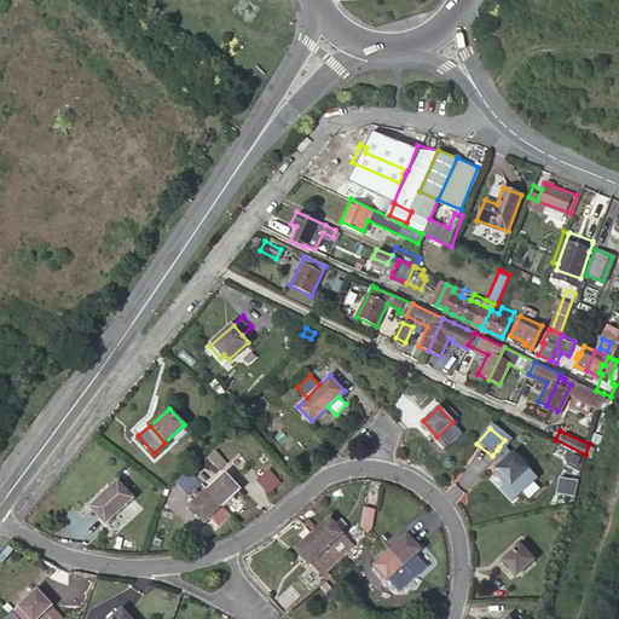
[(497,450),(509,460),(513,456),(499,446),(497,450)]
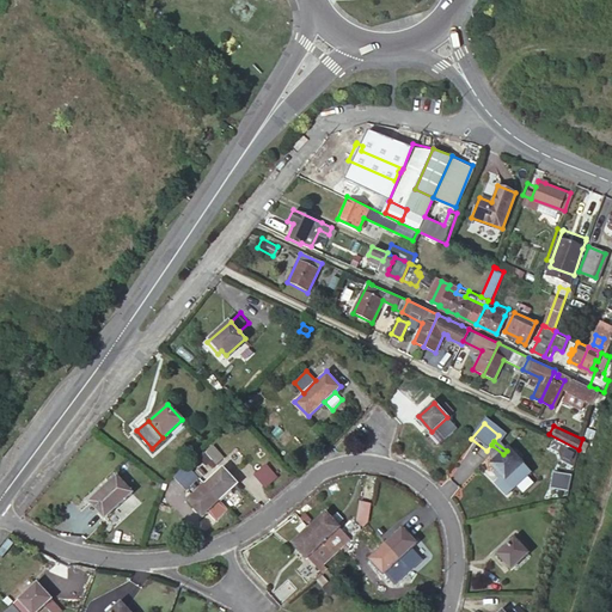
[(209,471),(224,459),(213,445),(197,458),(209,471)]
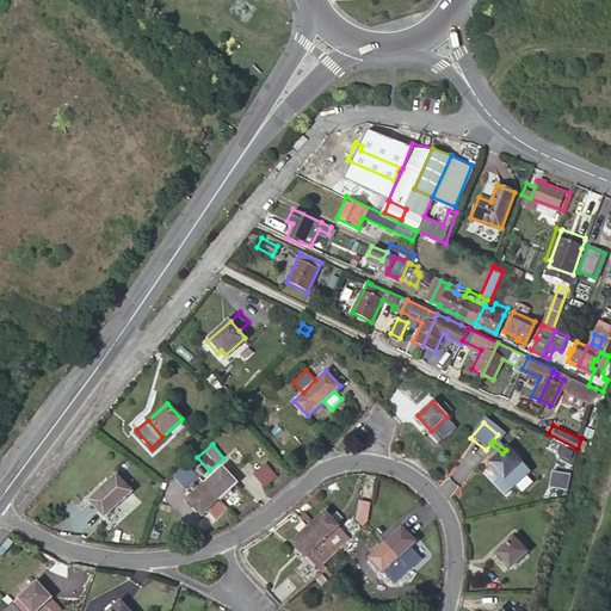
[(503,454),(493,463),(504,474),(497,481),(507,493),(530,471),(522,462),(508,448),(506,450),(503,454)]
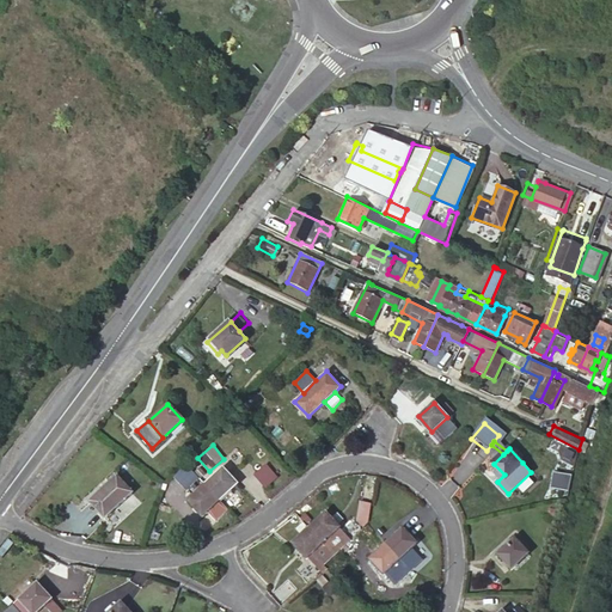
[(185,460),(172,473),(184,487),(199,473),(185,460)]
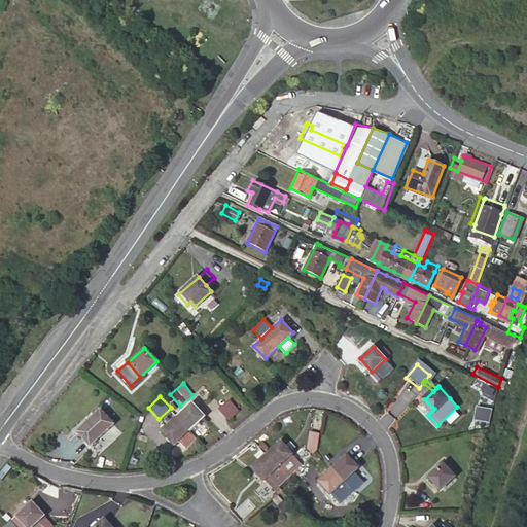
[(218,409),(229,421),(239,412),(230,399),(218,409)]
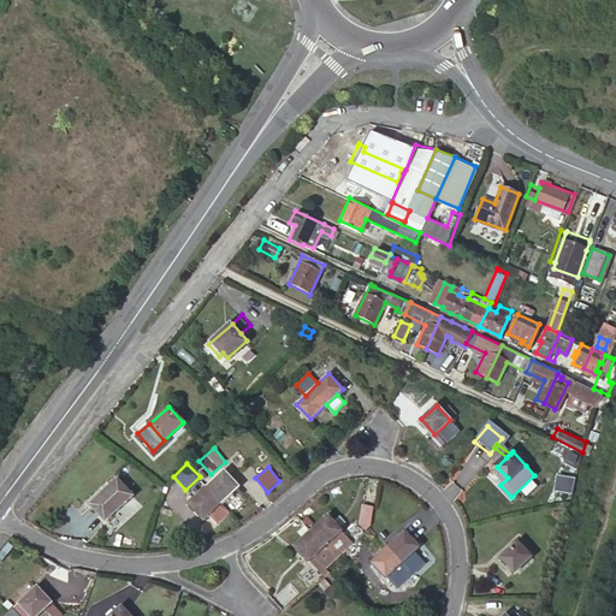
[(221,469),(206,484),(221,501),(237,486),(221,469)]
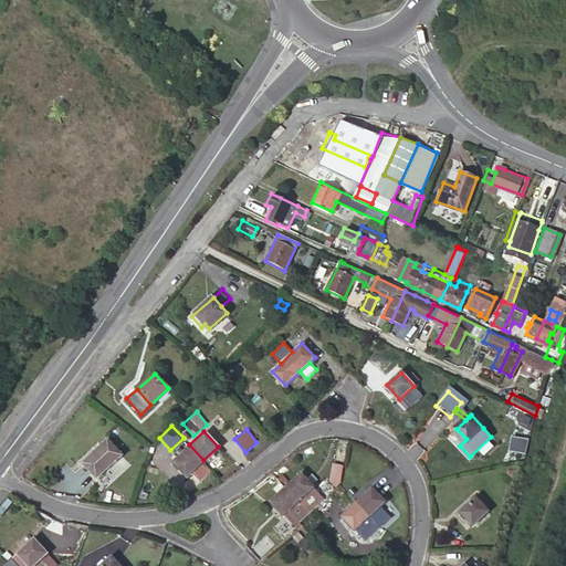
[(513,438),(510,450),(519,452),(522,439),(513,438)]
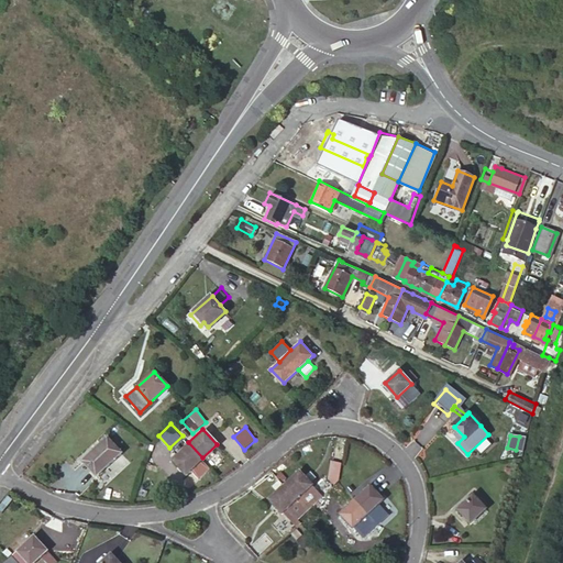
[(97,475),(122,453),(108,437),(83,460),(97,475)]
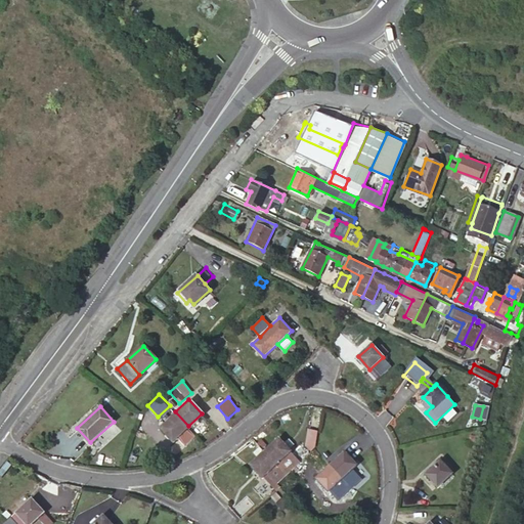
[(188,426),(175,411),(160,427),(173,440),(188,426)]
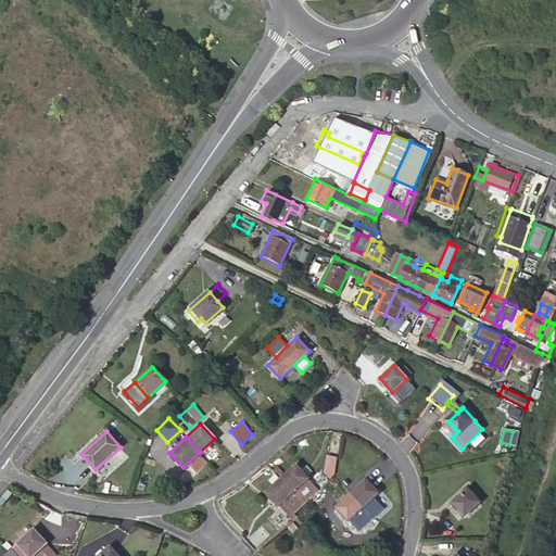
[(332,476),(336,457),(327,456),(324,474),(332,476)]
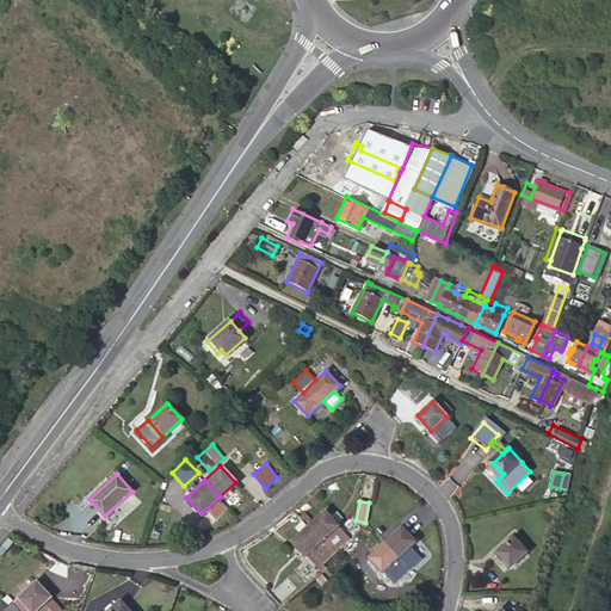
[(309,525),(322,539),(325,542),(323,543),(332,551),(333,554),(351,538),(339,525),(325,510),(309,525)]
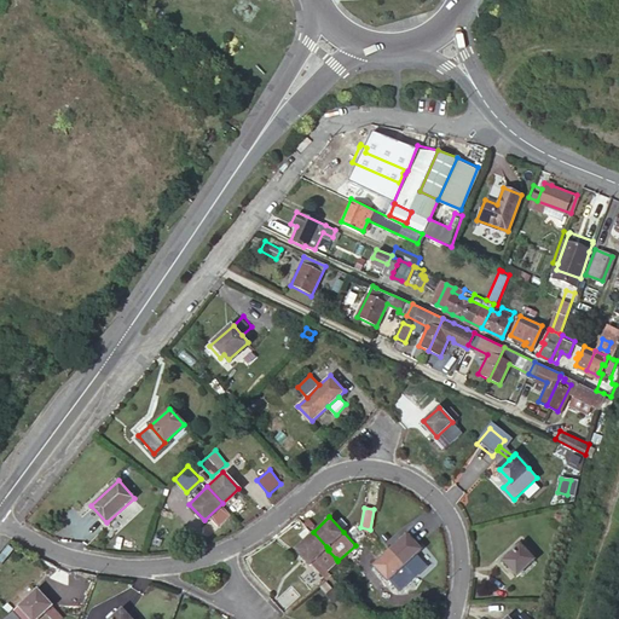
[(327,547),(313,532),(296,548),(310,562),(312,565),(313,563),(323,574),(329,568),(337,561),(336,559),(328,550),(329,549),(327,547)]
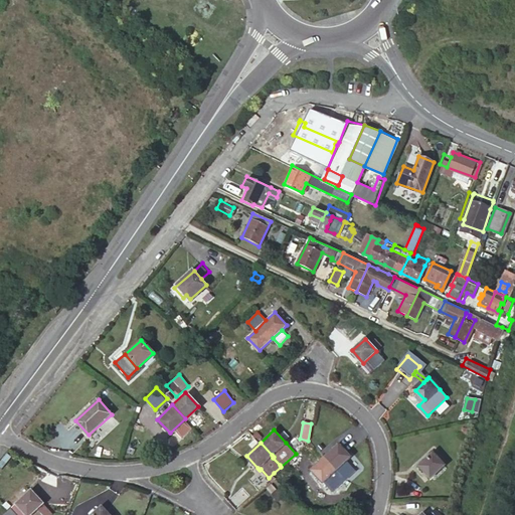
[(325,456),(337,469),(351,455),(339,443),(325,456)]
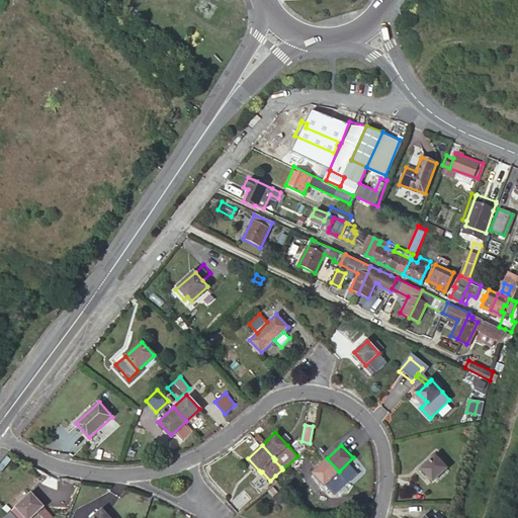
[(432,479),(447,465),(436,453),(421,466),(432,479)]
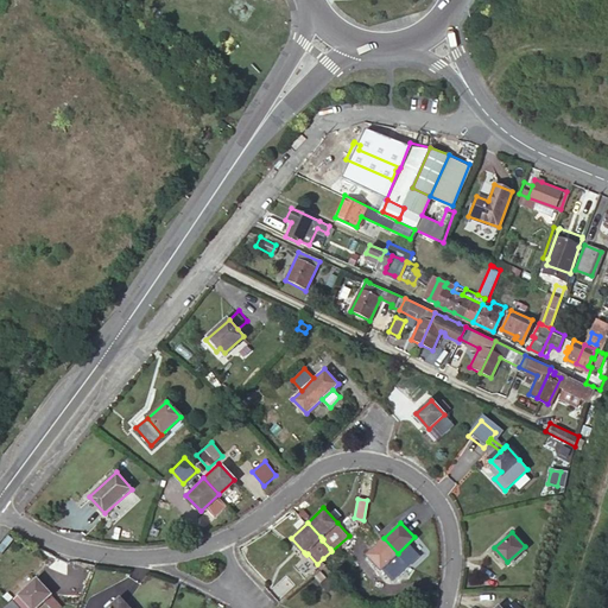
[(380,569),(398,553),(384,538),(367,553),(380,569)]
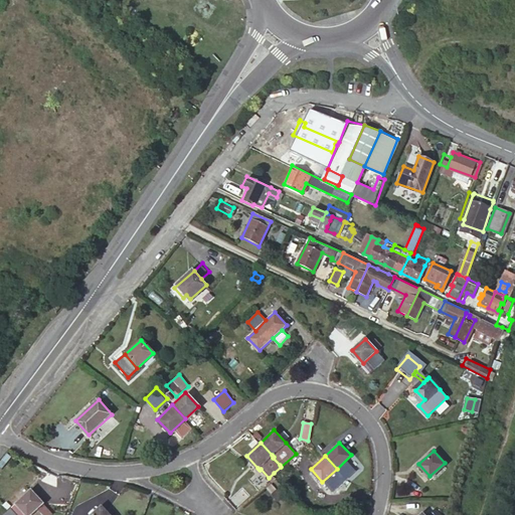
[(27,514),(42,501),(31,490),(17,502),(27,514)]
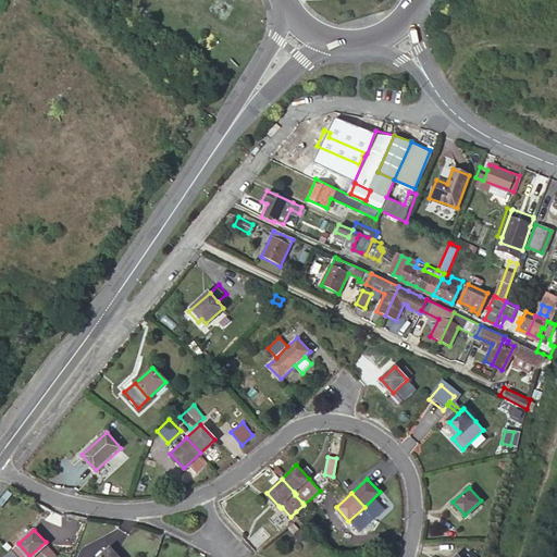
[(119,556),(110,546),(98,556),(119,556)]
